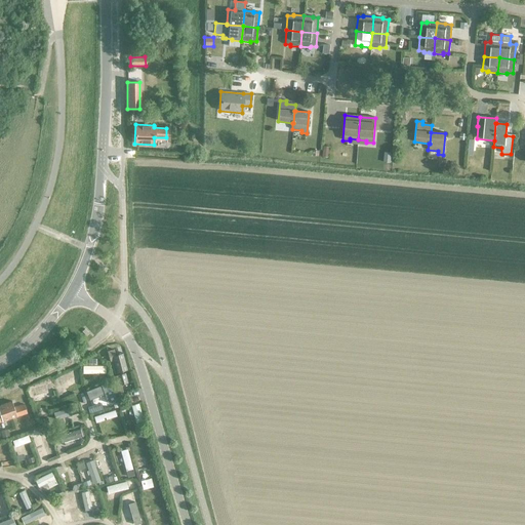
[(117,372),(127,369),(122,354),(115,356),(113,349),(107,351),(109,357),(112,356),(117,372)]
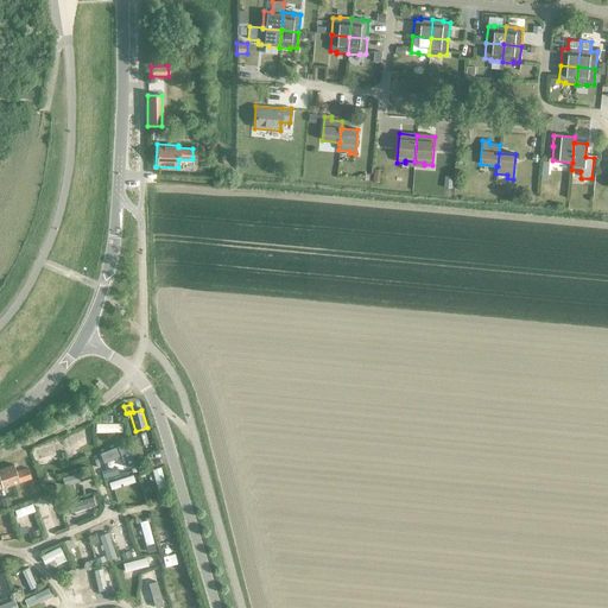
[(139,445),(147,442),(144,432),(131,437),(135,453),(140,451),(139,445)]
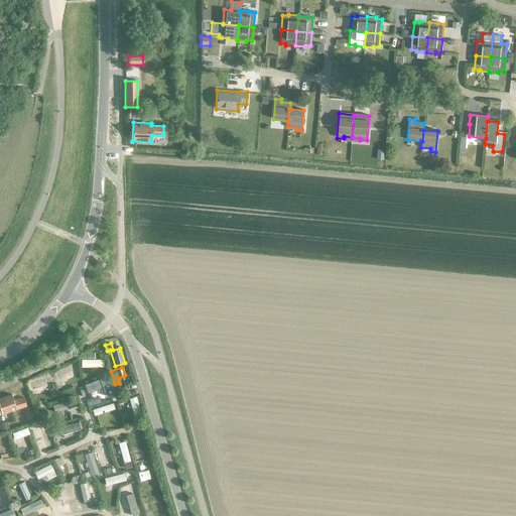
[(0,414),(26,406),(23,398),(14,401),(11,395),(0,398),(0,414)]
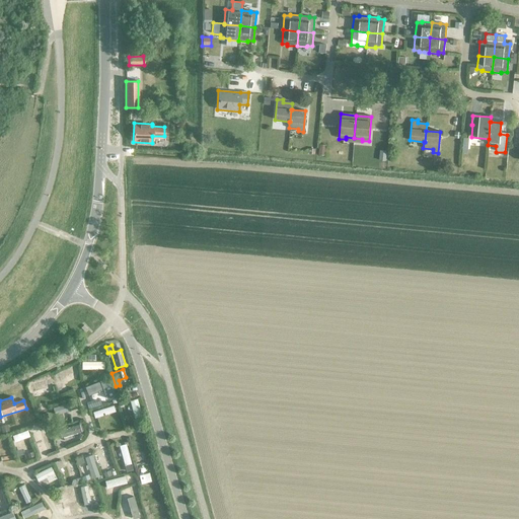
[(7,424),(0,426),(2,433),(9,431),(7,424)]
